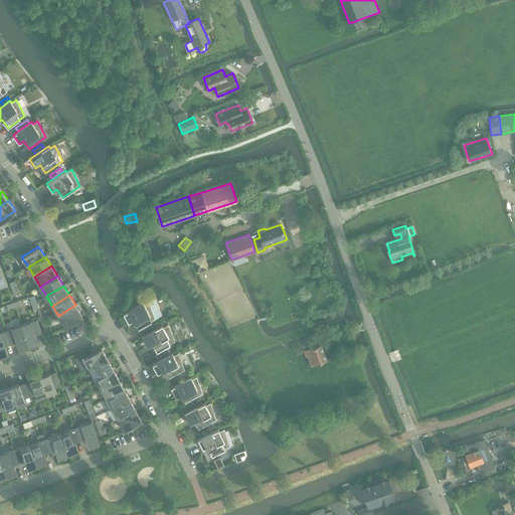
[(156,299),(149,302),(144,305),(143,302),(123,314),(128,323),(133,320),(138,329),(162,315),(156,299)]
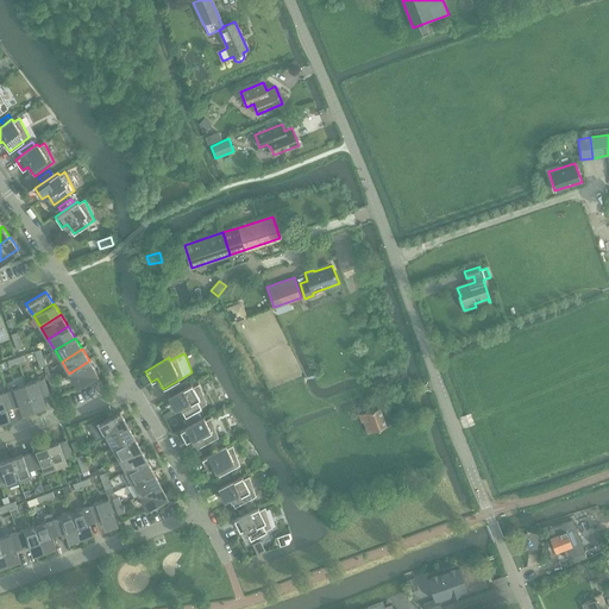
[(69,374),(76,385),(96,372),(89,360),(69,374)]
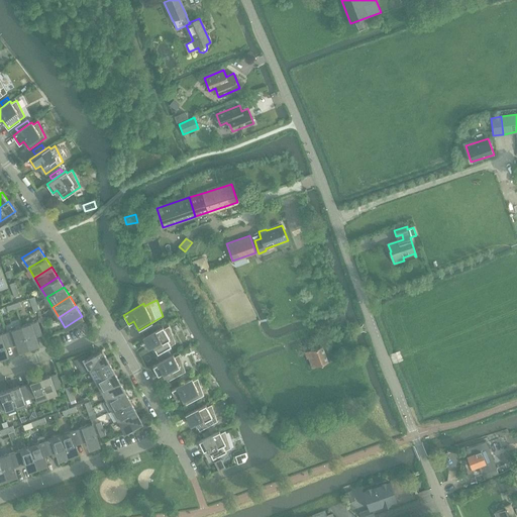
[(35,334),(41,332),(37,321),(21,326),(28,345),(38,342),(35,334)]
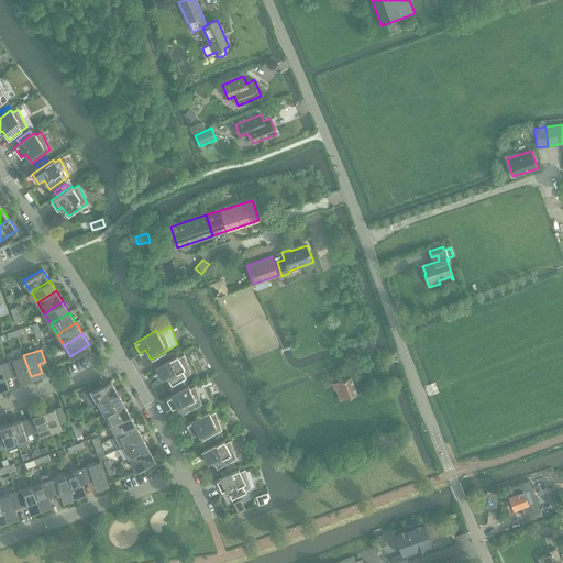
[(172,352),(154,361),(157,366),(175,356),(172,352)]
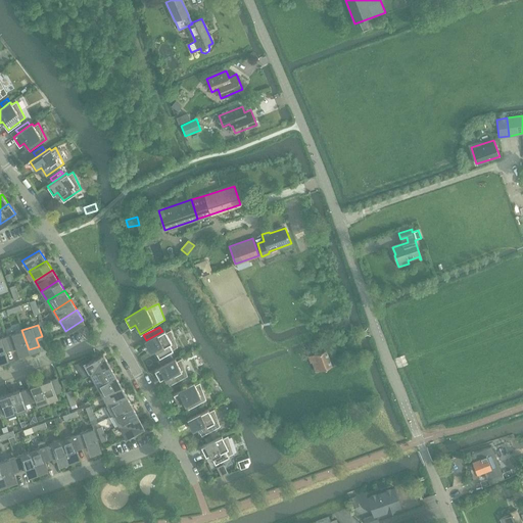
[(18,353),(29,349),(21,330),(6,336),(10,347),(15,345),(18,353)]
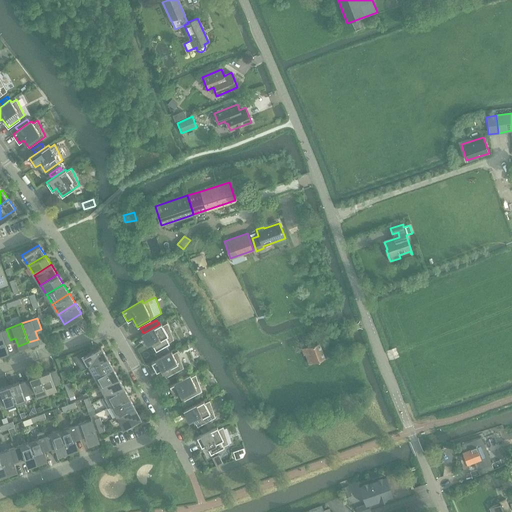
[(143,333),(141,334),(146,343),(151,341),(156,350),(173,339),(167,323),(162,325),(161,323),(159,324),(143,333)]
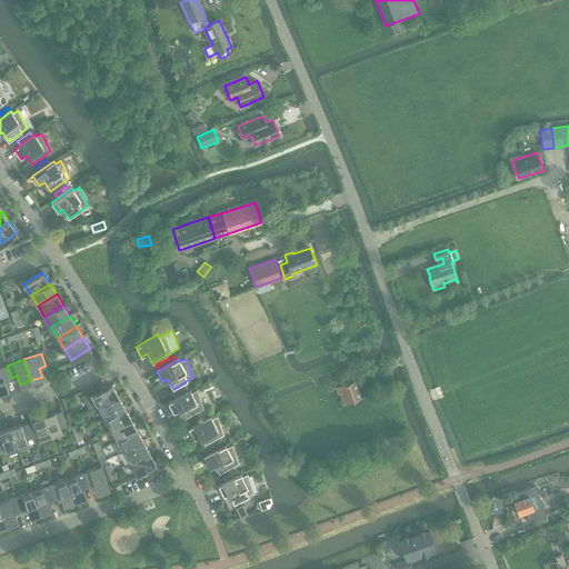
[(5,380),(11,378),(7,366),(0,368),(0,391),(8,389),(5,380)]
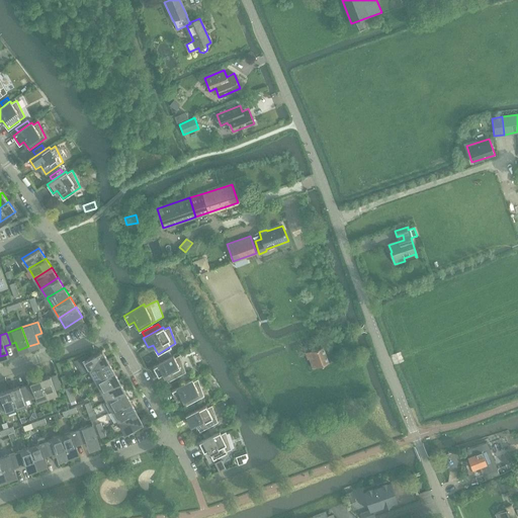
[(323,346),(306,352),(308,359),(309,358),(313,367),(328,362),(323,346)]
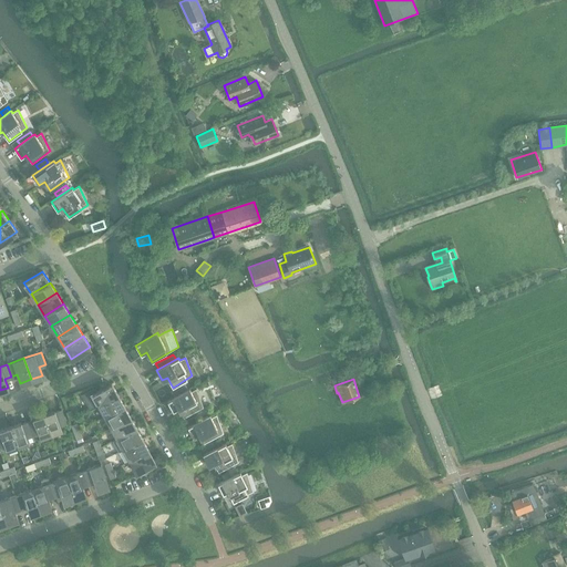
[(94,388),(81,394),(90,410),(99,405),(117,394),(112,383),(96,392),(94,388)]
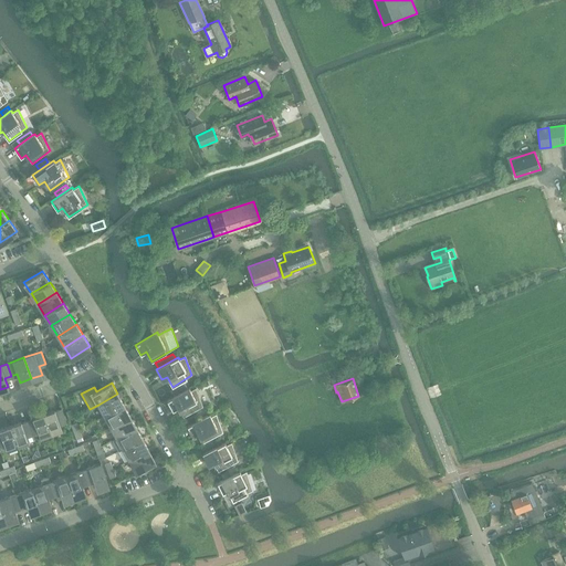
[(196,388),(190,390),(189,388),(167,400),(173,410),(178,408),(182,417),(202,407),(196,388)]
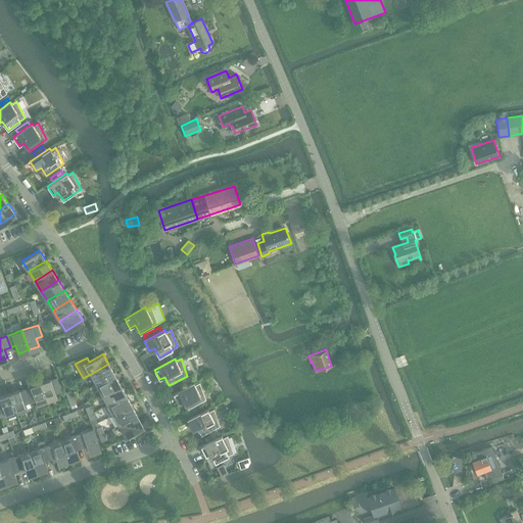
[(108,364),(91,374),(97,384),(114,374),(108,364)]
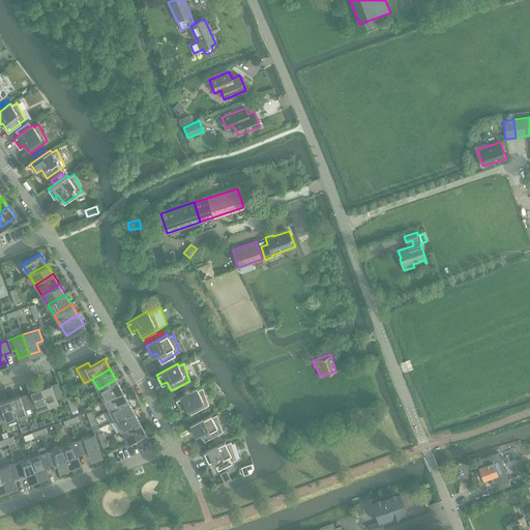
[(116,379),(98,389),(104,400),(121,389),(116,379)]
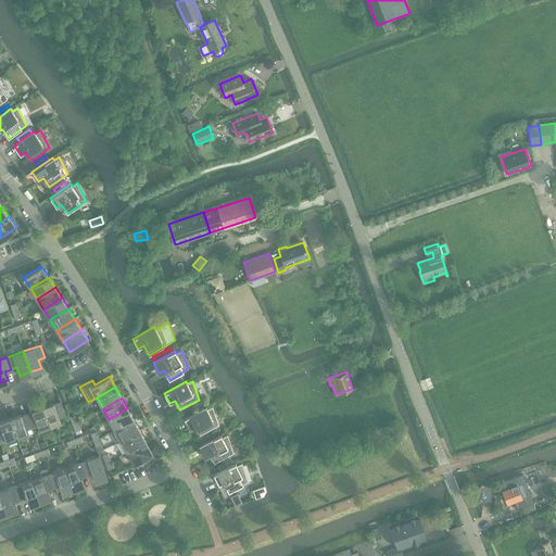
[(54,404),(53,402),(43,406),(50,427),(61,422),(59,415),(64,413),(61,401),(54,404)]
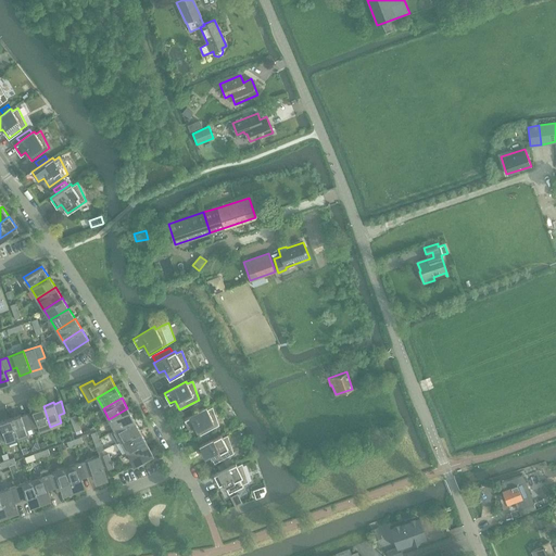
[(37,422),(40,430),(50,427),(43,406),(33,409),(33,412),(27,414),(32,425),(37,422)]
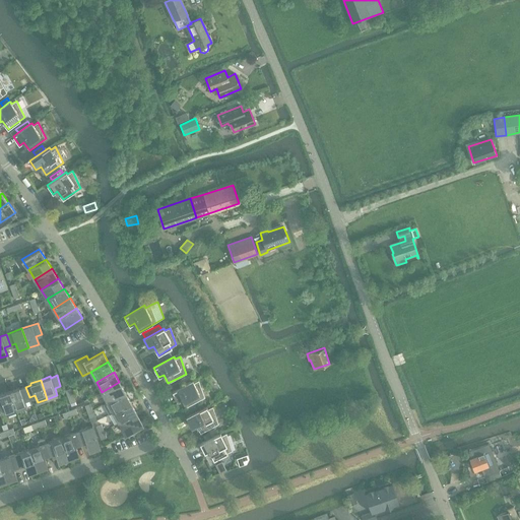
[(199,380),(194,383),(193,380),(173,391),(177,400),(182,398),(187,407),(205,397),(199,380)]
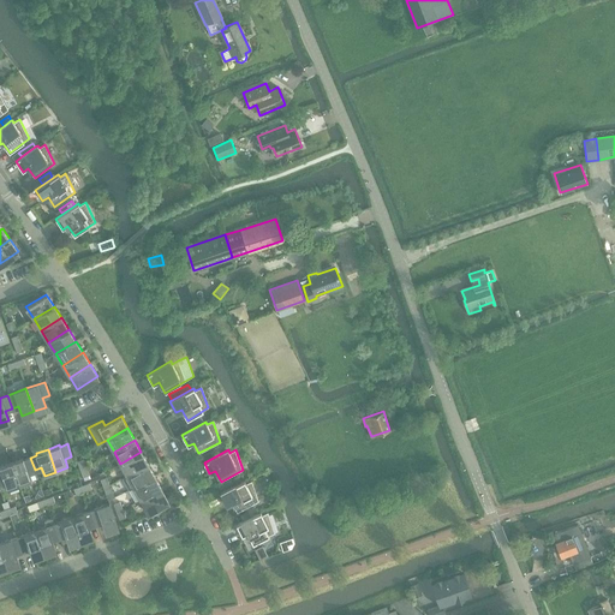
[(126,476),(148,464),(141,452),(120,464),(126,476)]
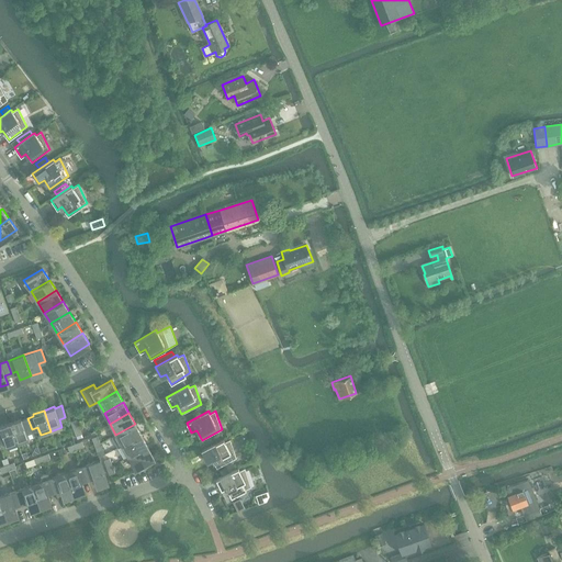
[(21,418),(10,423),(18,444),(34,437),(32,429),(27,418),(21,420),(21,418)]
